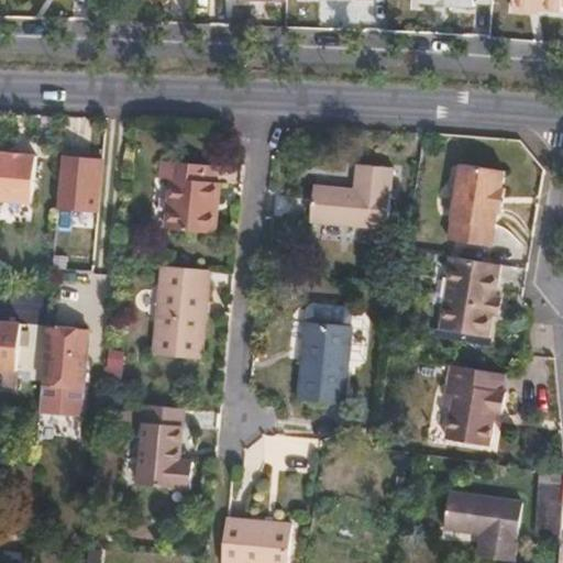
[(450,0),(449,8),(457,9),(459,6),(476,8),(477,3),(493,4),(493,0),(450,0)]
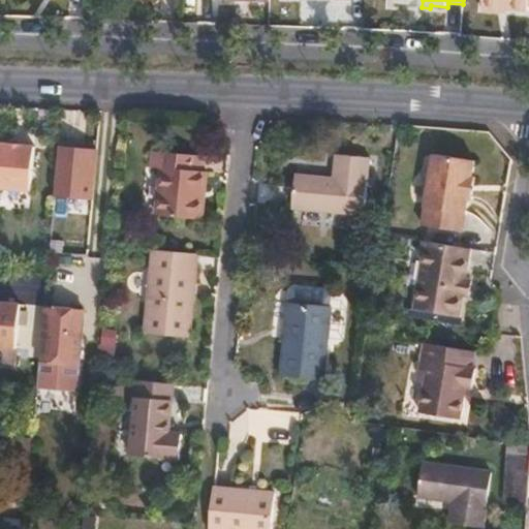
[(528,0),(479,0),(479,5),(527,9),(528,3),(528,0)]
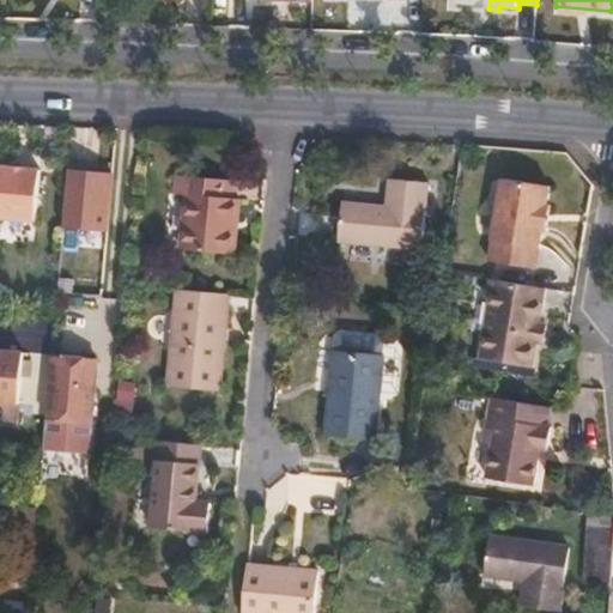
[(0,167),(0,219),(35,223),(40,171),(0,167)]
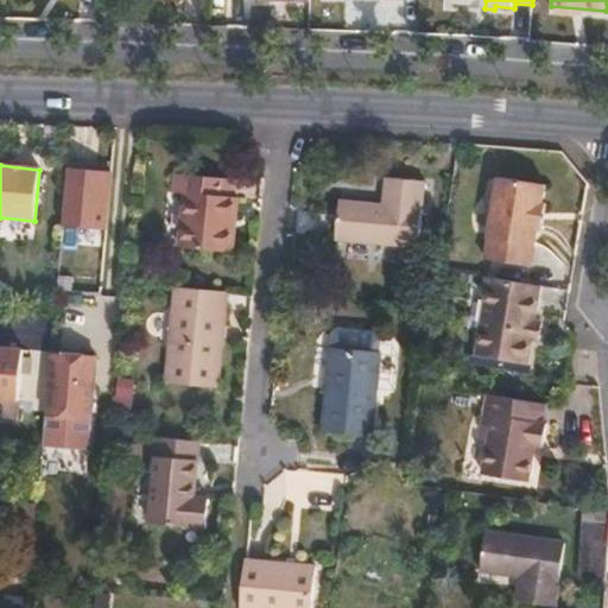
[(108,228),(113,171),(67,168),(62,225),(108,228)]
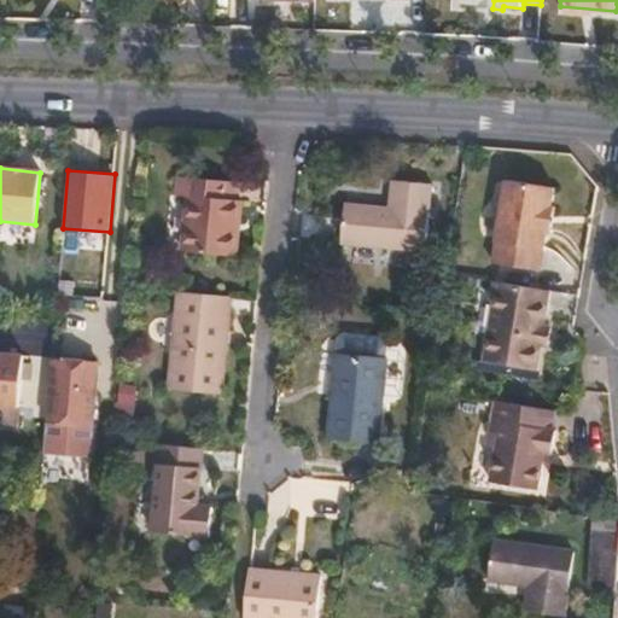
[(182,250),(235,255),(242,199),(233,198),(234,180),(179,175),(175,196),(187,197),(182,250)]
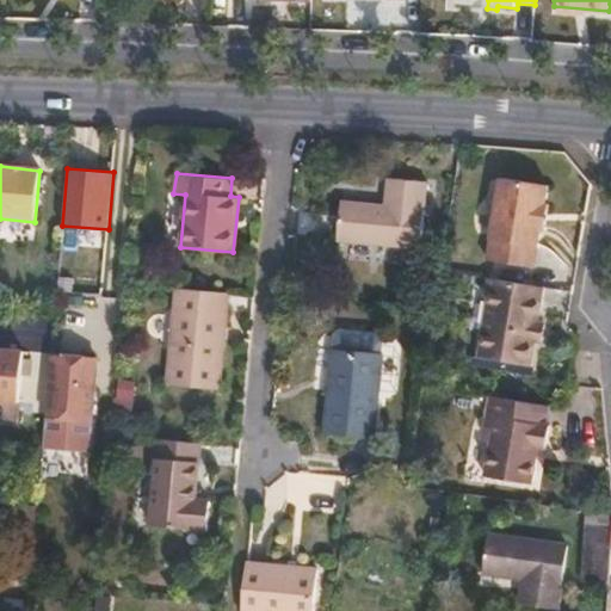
[(488,259),(535,267),(541,230),(545,230),(550,203),(544,202),(549,180),(501,173),(488,259)]
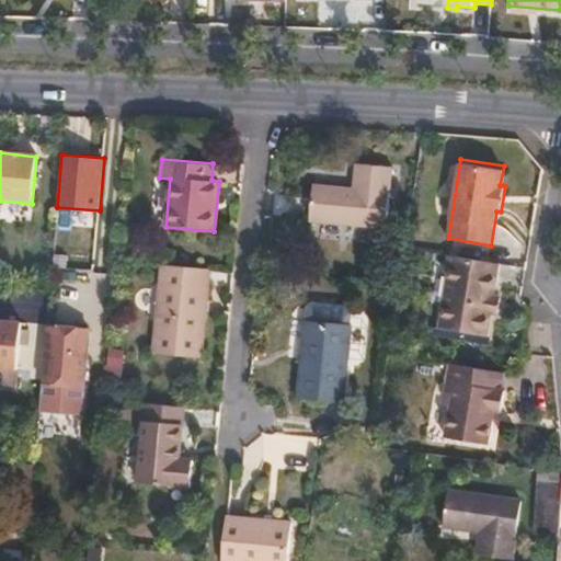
[(307,242),(385,250),(390,189),(354,184),(351,212),(312,207),(307,242)]
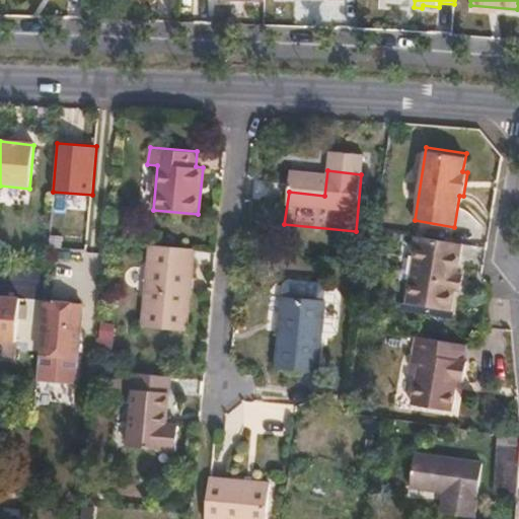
[(462,245),(415,237),(413,255),(416,255),(408,304),(451,312),(455,292),(462,294),(464,276),(458,274),(462,245)]
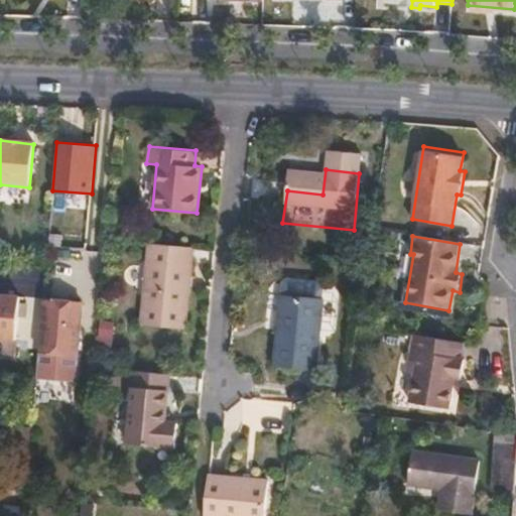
[(194,249),(150,245),(143,325),(186,330),(194,249)]
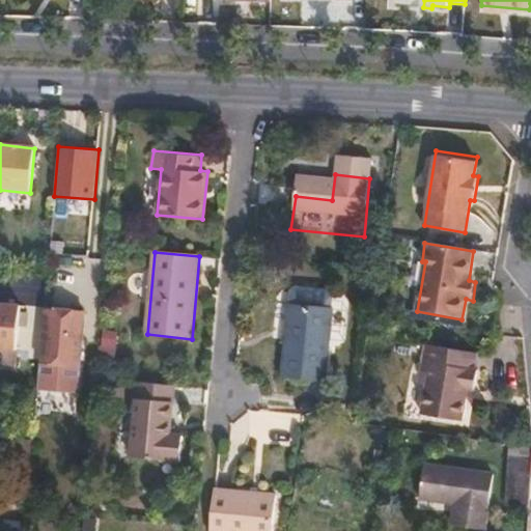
[(290,305),(333,309),(334,296),(330,290),(297,287),(292,290),(290,305)]
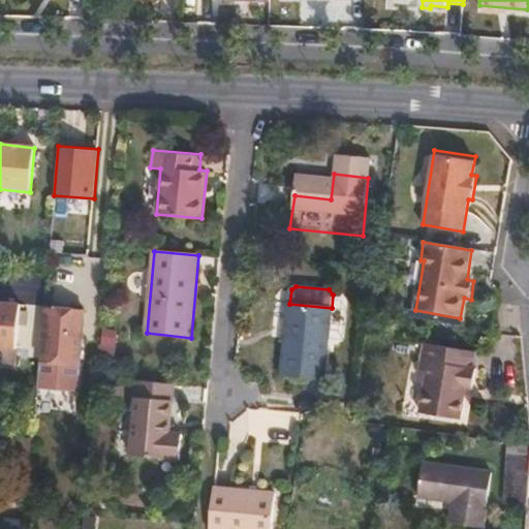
[(21,304),(0,302),(0,346),(18,348),(21,304)]
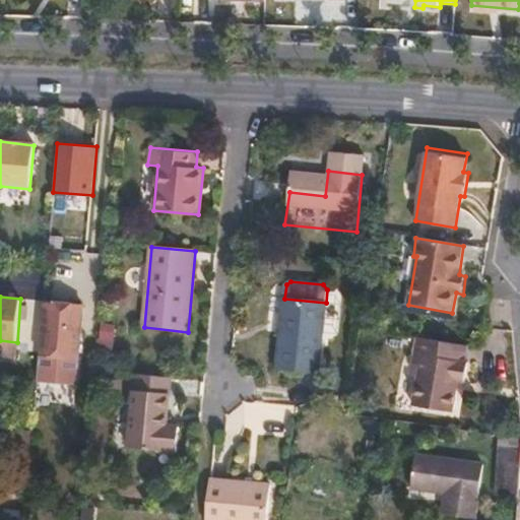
[(276,371),(320,375),(326,303),(284,299),(276,371)]
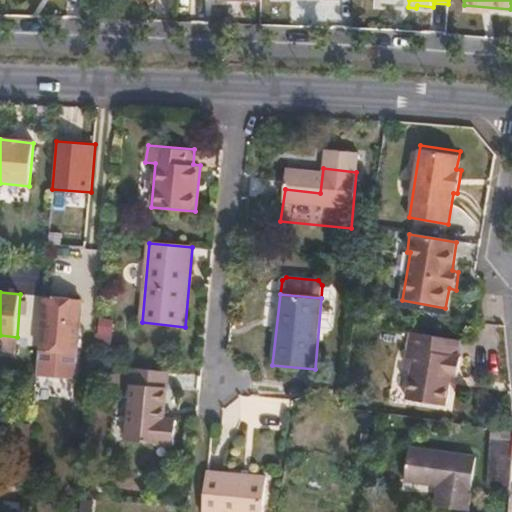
[(82,301),(43,298),(35,378),(75,381),(82,301)]
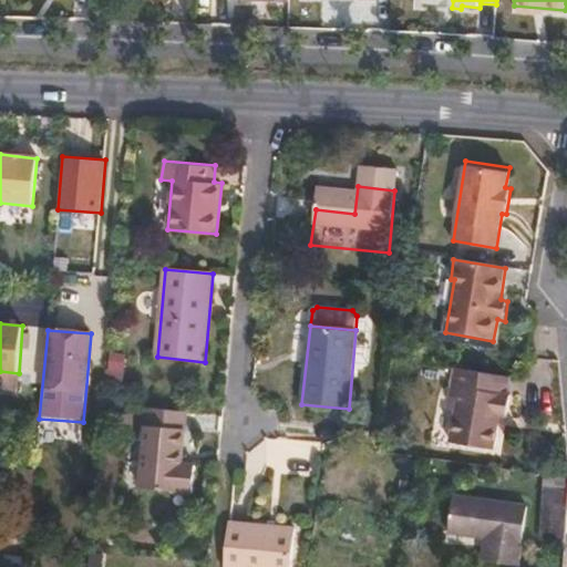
[(502,397),(506,378),(456,369),(450,398),(459,400),(451,444),(491,450),(495,419),(503,420),(507,399),(502,397)]
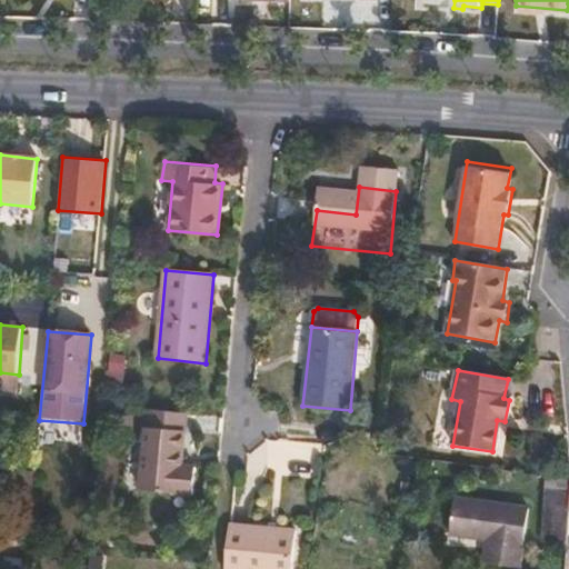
[(187,415),(149,411),(141,491),(195,498),(199,469),(182,467),(187,415)]
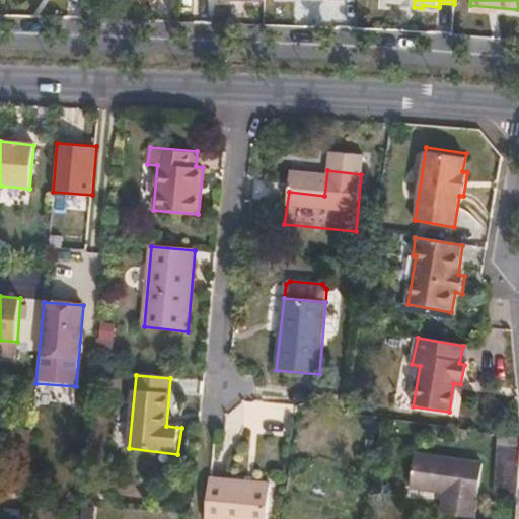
[(518,487),(518,438),(499,435),(495,496),(518,498),(518,487)]
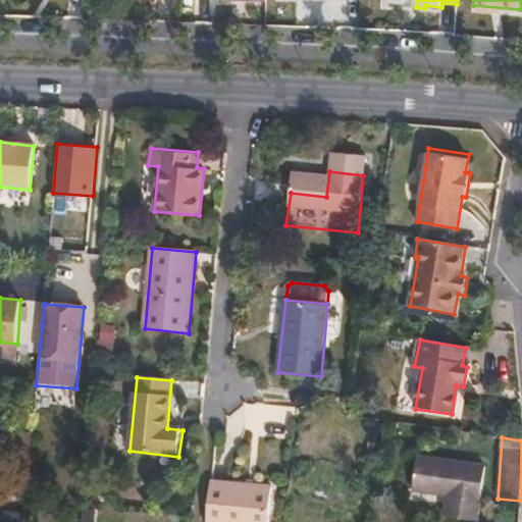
[(445,517),(477,521),(479,521),(487,468),(419,457),(413,489),(449,494),(445,517)]
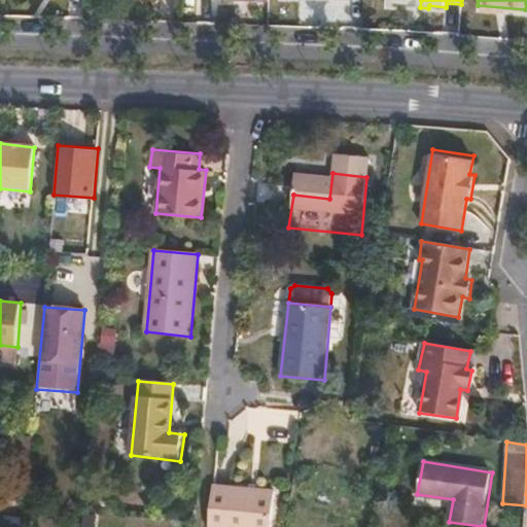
[(273,526),(278,494),(216,488),(212,526),(273,526)]
